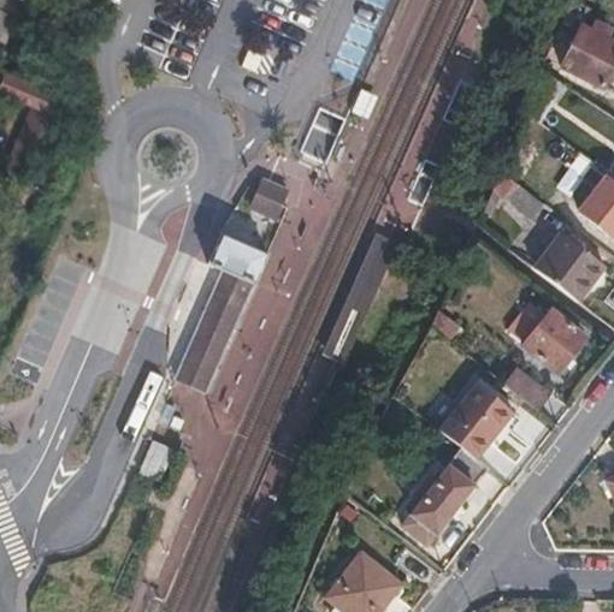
[(579,23),(588,5),(578,0),(567,0),(560,22),(576,30),(560,64),(597,83),(600,78),(603,79),(613,59),(613,41),(606,37),(609,30),(594,22),(590,29),(579,23)]
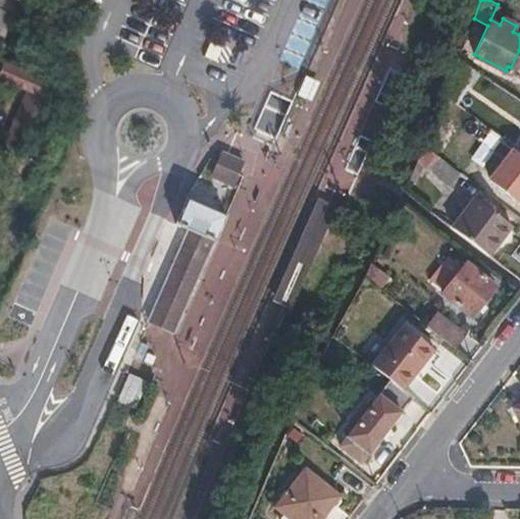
[(465,62),(468,56),(461,52),(458,57),(465,62)]
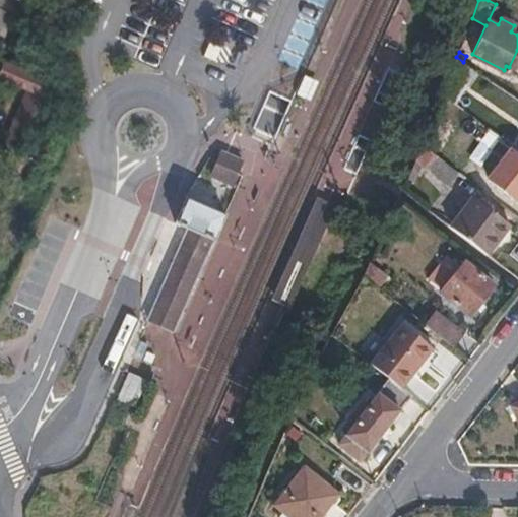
[(45,85),(1,66),(0,68),(0,81),(24,92),(39,99),(45,85)]
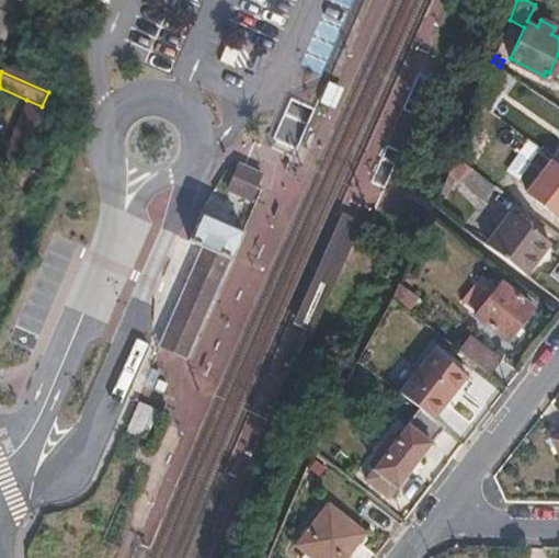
[(40,112),(42,106),(26,100),(23,106),(40,112)]
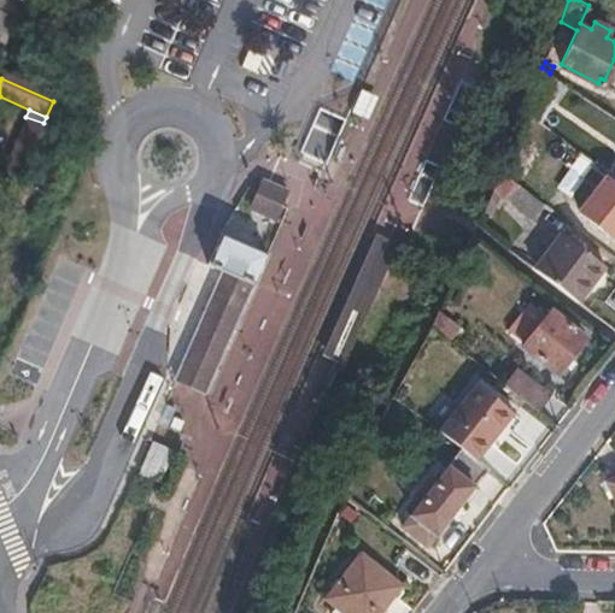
[(31,152),(44,123),(25,117),(15,145),(31,152)]
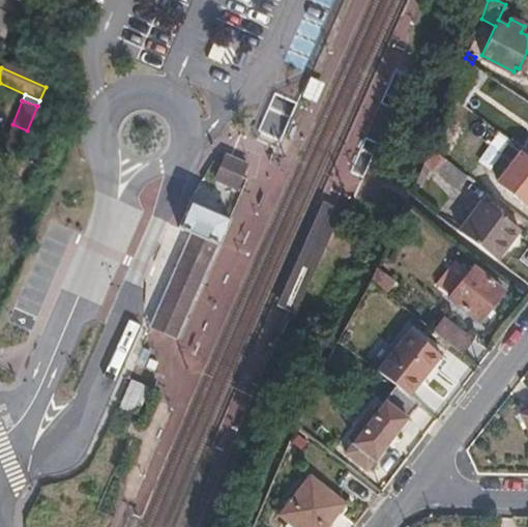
[(16,155),(27,130),(12,124),(1,149),(16,155)]
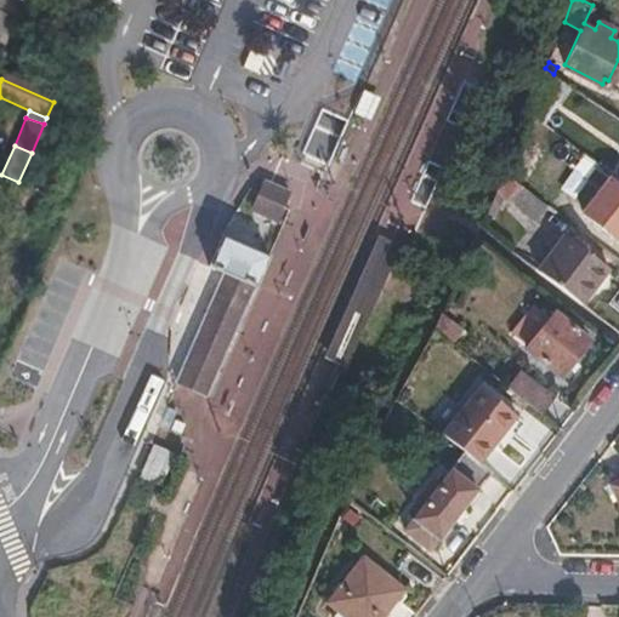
[(618,224),(618,180),(590,158),(580,172),(594,182),(592,184),(600,189),(584,212),(612,234),(618,224)]
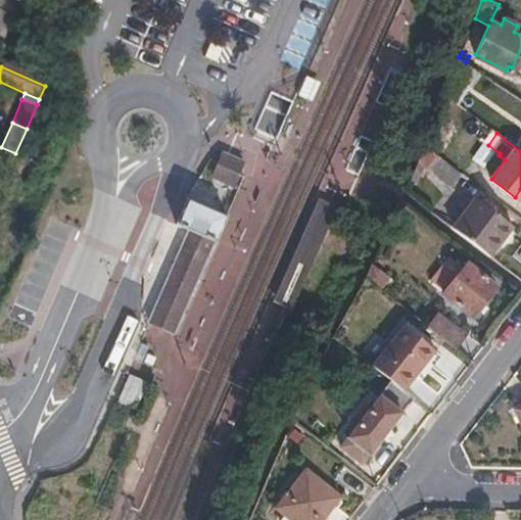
[(460,170),(422,143),(416,158),(450,184),(460,170)]
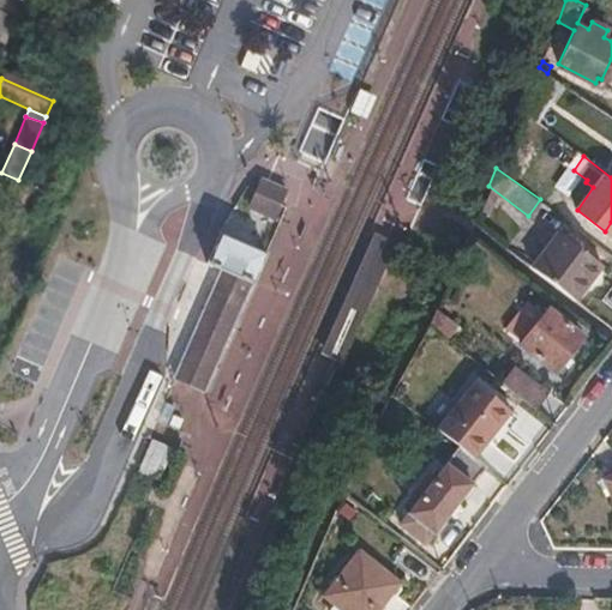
[(0,187),(12,193),(18,180),(1,173),(0,175),(0,187)]
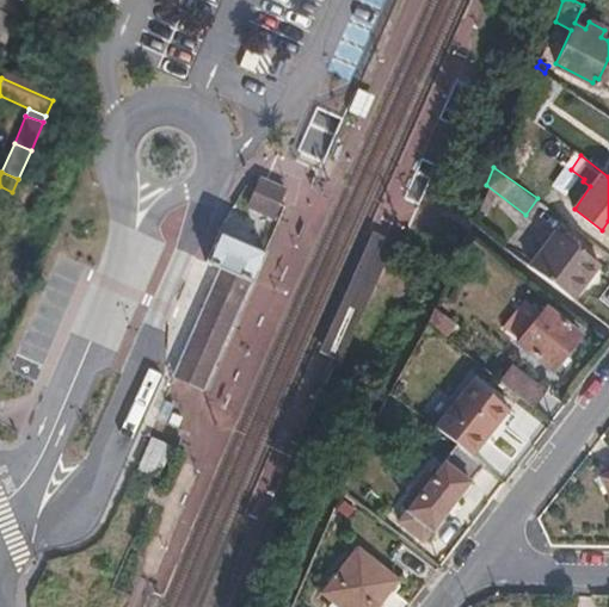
[(574,209),(590,186),(583,181),(567,203),(574,209)]
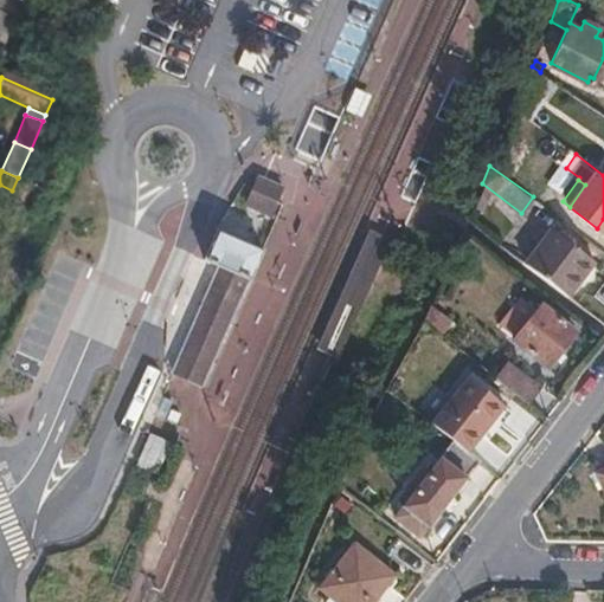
[(261,183),(255,181),(241,211),(267,222),(274,208),(277,201),(281,193),(269,188),(261,183)]
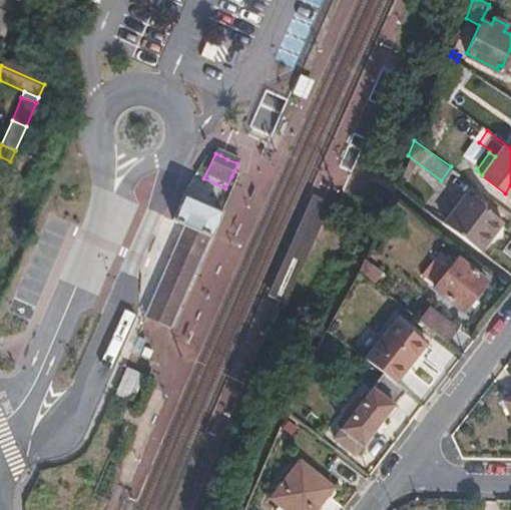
[(0,172),(5,174),(10,161),(0,156),(0,172)]
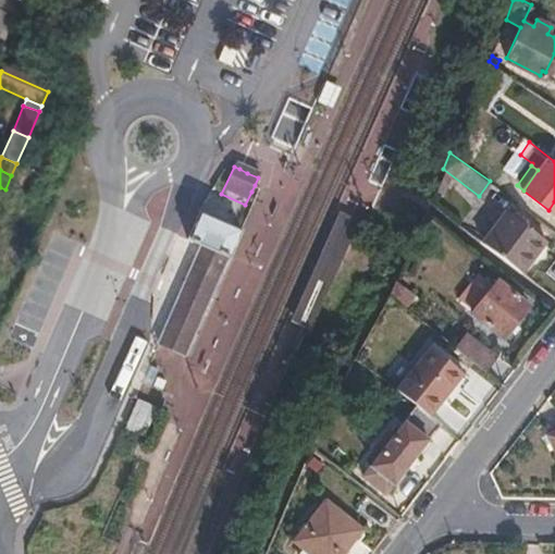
[(522,271),(546,238),(506,209),(501,217),(507,222),(490,246),(522,271)]
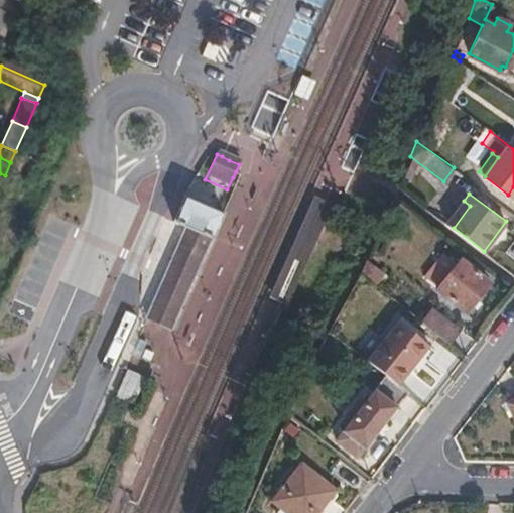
[(334,206),(313,198),(269,299),(281,304),(289,308),(334,206)]
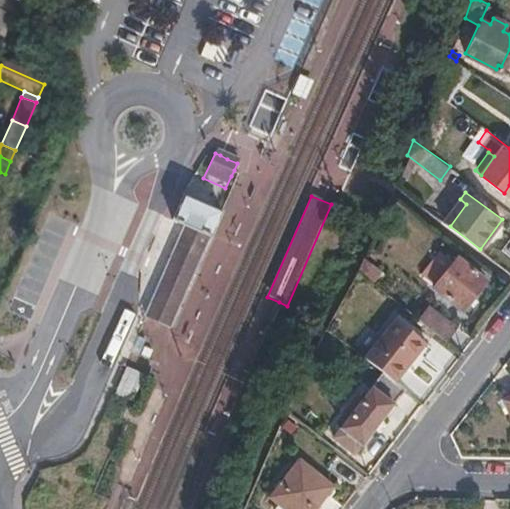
[(450,226),(466,204),(460,199),(444,221),(450,226)]
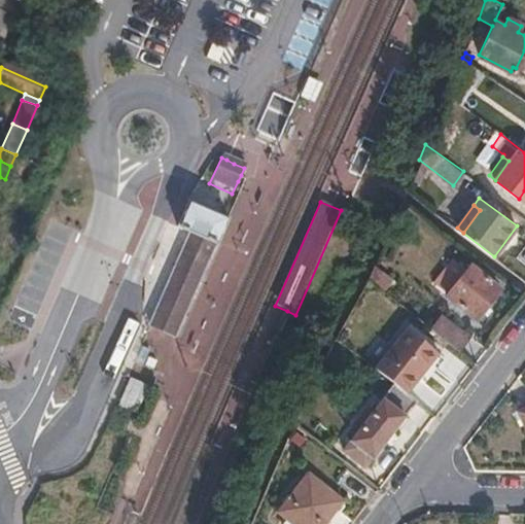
[(224,224),(185,207),(173,235),(186,240),(176,265),(171,275),(167,285),(148,329),(174,341),(193,298),(198,286),(202,276),(224,224)]
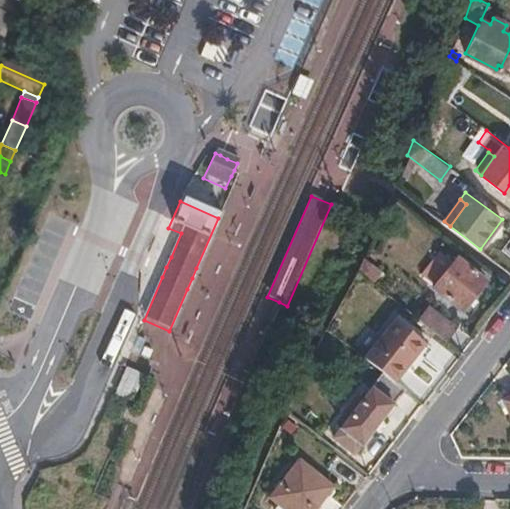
[(206,255),(205,268),(227,270),(228,257),(206,255)]
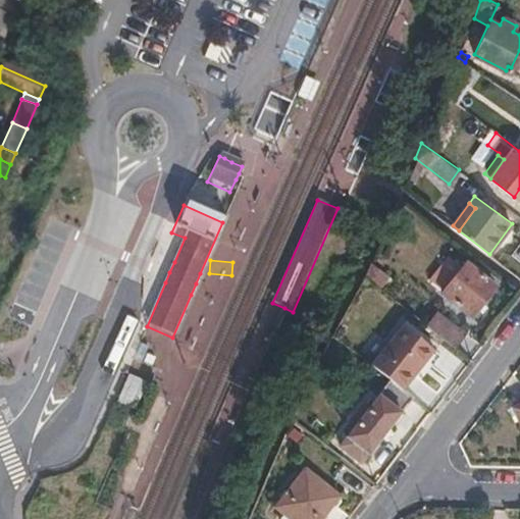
[(465,263),(442,294),(473,317),(497,287),(465,263)]
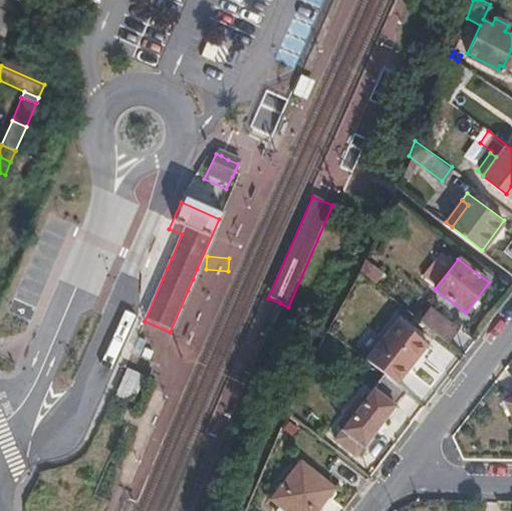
[(459,328),(431,306),(421,318),(450,340),(459,328)]
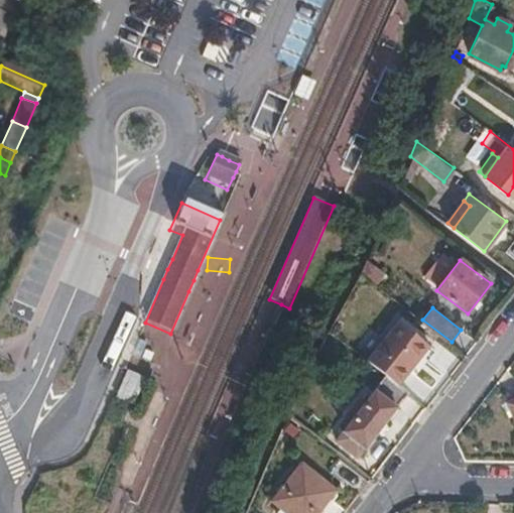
[(401,382),(431,343),(399,317),(368,358),(390,374),(401,382)]
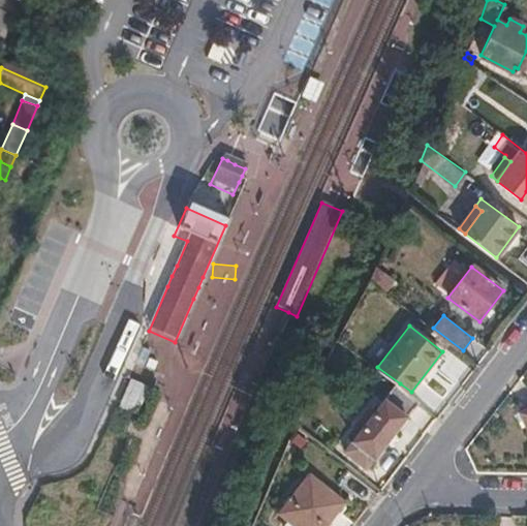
[(147,387),(128,379),(117,406),(135,414),(147,387)]
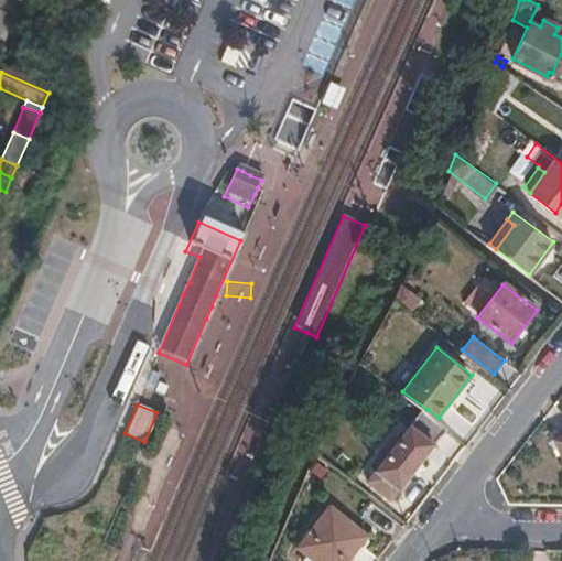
[(395,500),(451,428),(439,418),(427,409),(402,440),(398,435),(385,453),(390,457),(370,482),(395,500)]
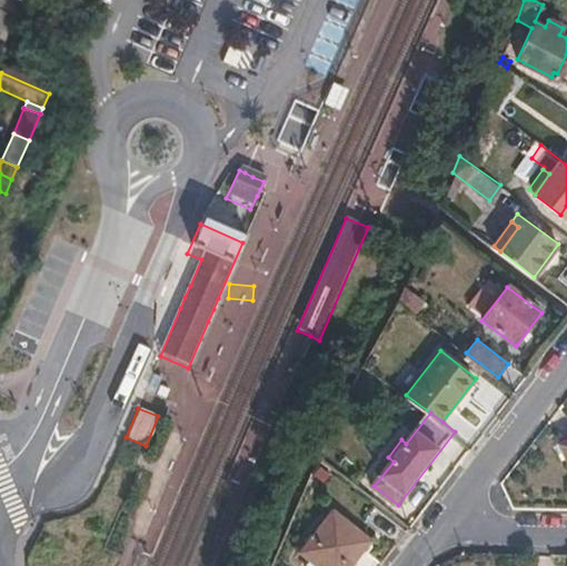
[(331,510),(298,552),(316,565),(349,565),(370,539),(331,510)]
